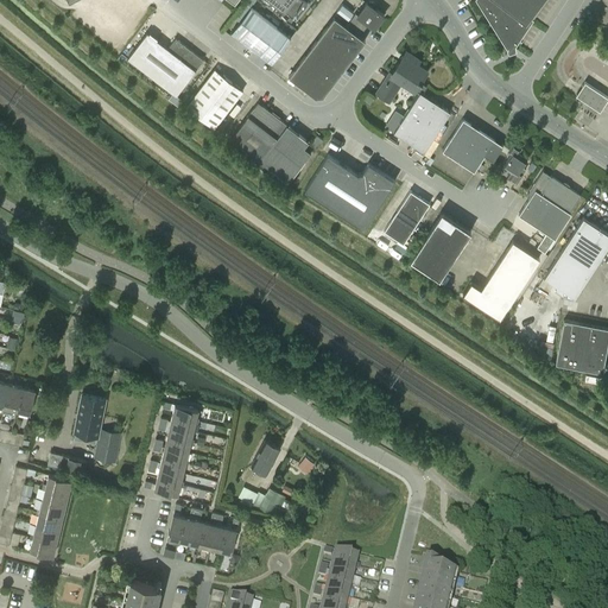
[(259,11),(264,4),(258,0),(254,0),(251,6),(259,11)]
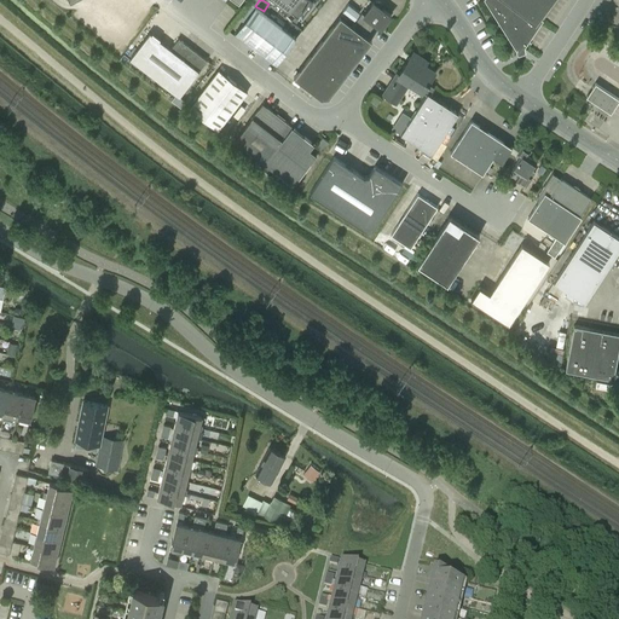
[(275,0),(300,19),(312,4),(307,0),(275,0)]
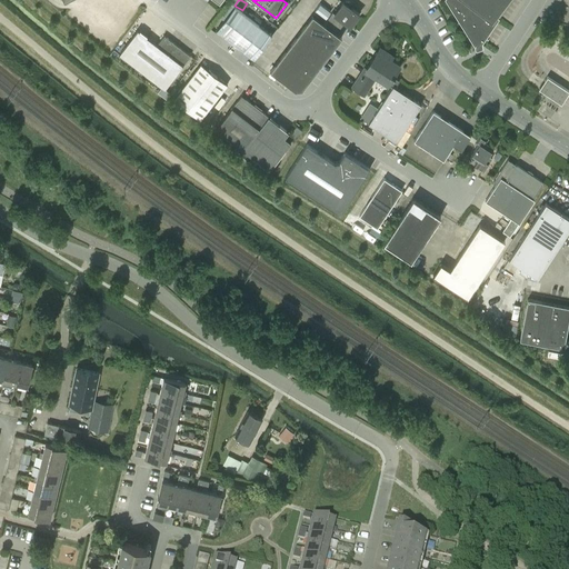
[(445,0),(459,22),(476,1),(476,0),(445,0)]
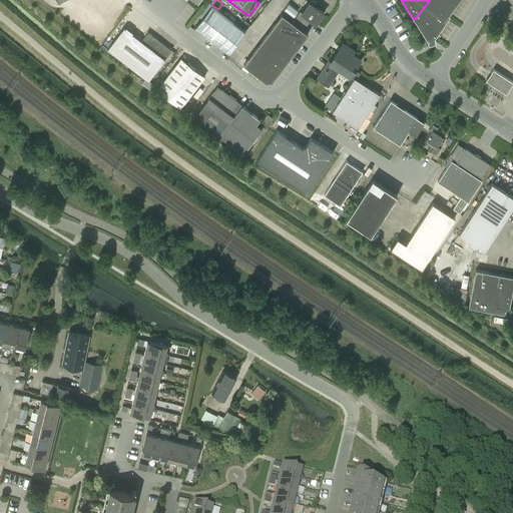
[(457,0),(429,0),(429,1),(447,14),(457,0)]
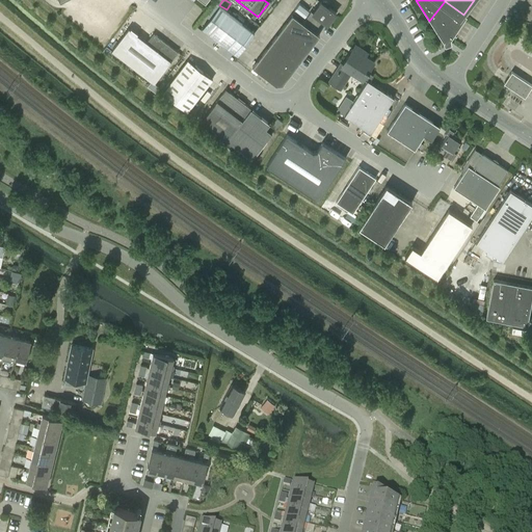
[(467,17),(463,15),(445,1),(429,21),(444,44),(450,42),(467,17)]
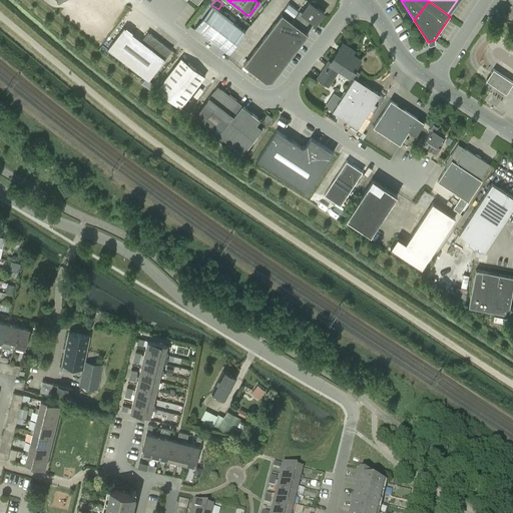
[(300,11),(292,21),(303,30),(311,20),(316,24),(324,13),(309,2),(301,12),(300,11)]
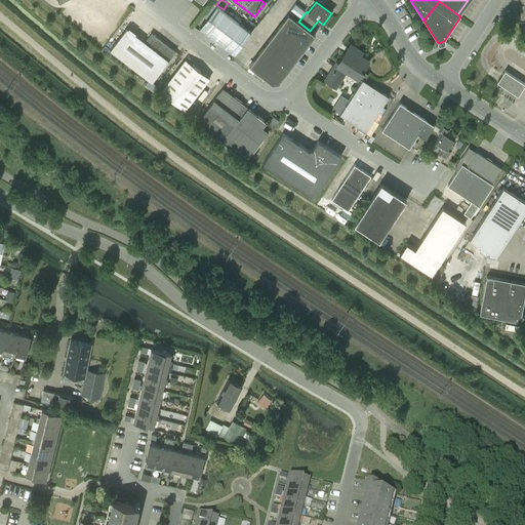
[(200,28),(235,54),(251,33),(216,6),(200,28)]
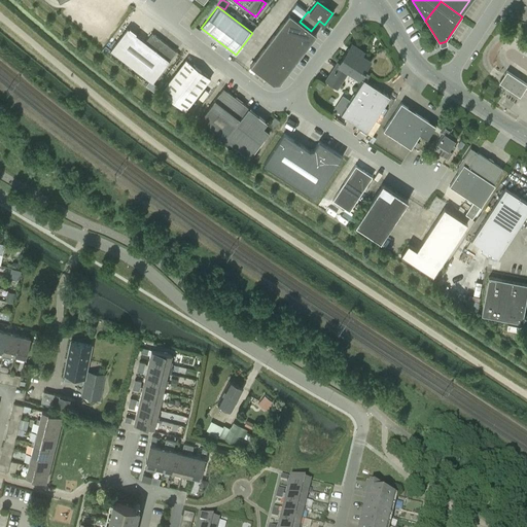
[(289,14),(250,66),(273,83),(280,82),(316,34),(311,31),(300,22),(289,14)]
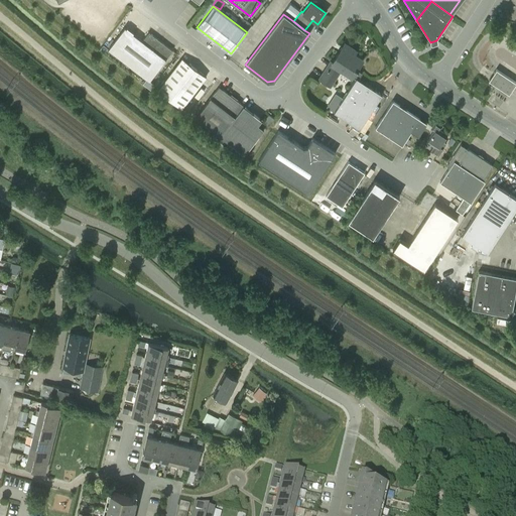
[(125,27),(108,49),(147,79),(143,84),(150,90),(154,85),(149,81),(166,59),(172,50),(153,35),(149,32),(142,41),(125,27)]
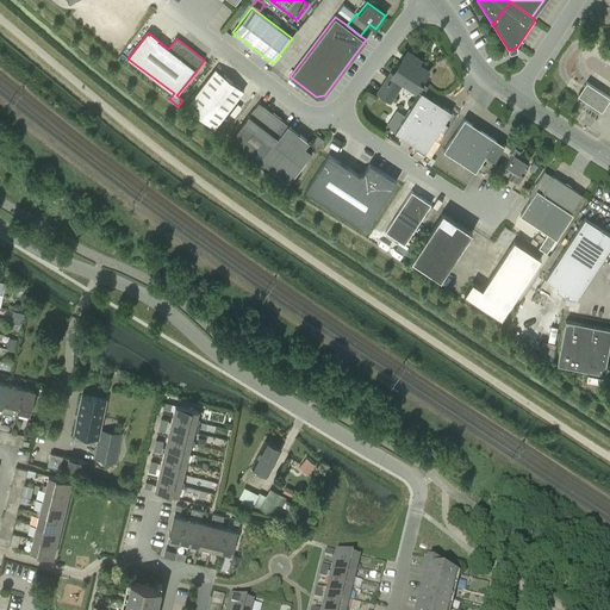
[(390,101),(403,82),(415,91),(416,88),(421,92),(423,93),(428,86),(421,81),(428,70),(418,64),(421,61),(408,51),(392,74),(391,73),(378,93),(390,101)]
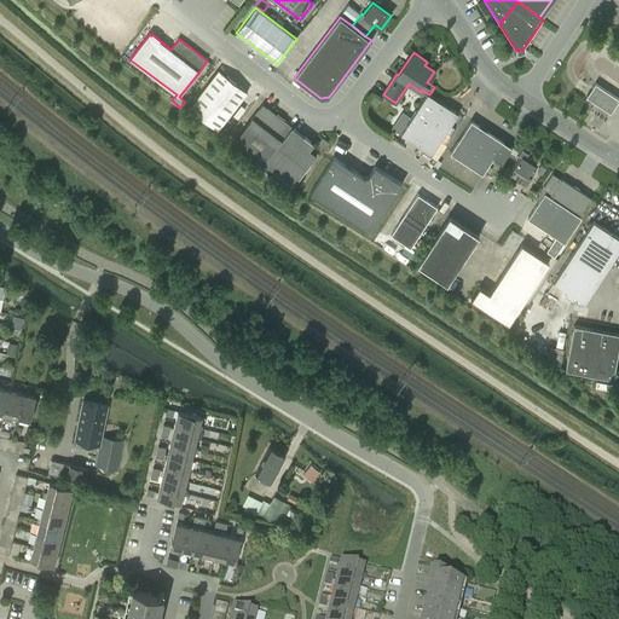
[(218,129),(248,92),(219,70),(190,108),(218,129)]
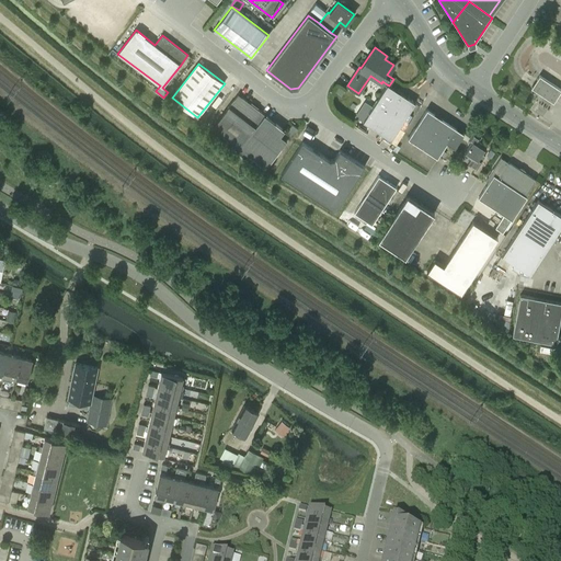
[(558,96),(560,90),(560,89),(540,76),(535,83),(531,88),(553,102),(558,96)]
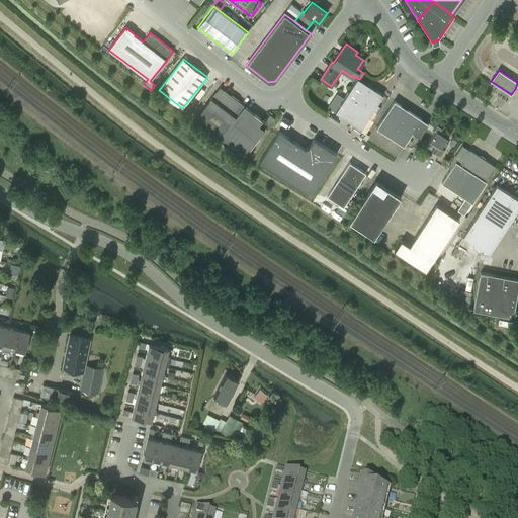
[(337,93),(328,107),(335,112),(361,130),(383,95),(359,79),(358,78),(357,80),(344,98),(337,93)]
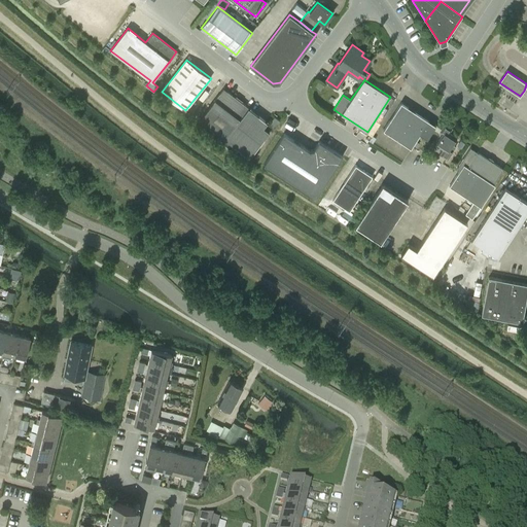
[(200,119),(224,138),(249,157),(270,132),(264,128),(268,123),(248,107),(223,89),(200,119)]
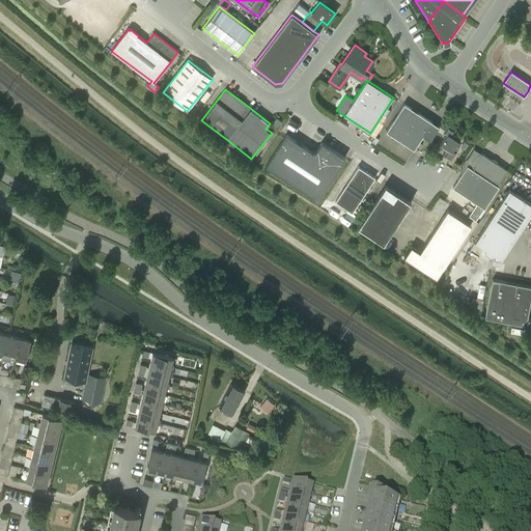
[(437,131),(439,127),(439,126),(404,104),(387,131),(402,141),(414,148),(423,135),(430,140),(437,131)]
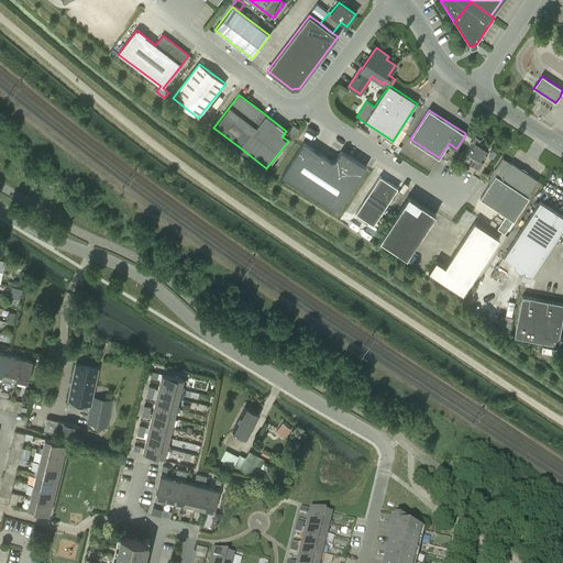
[(290,141),(299,130),(293,125),(285,135),(290,141)]
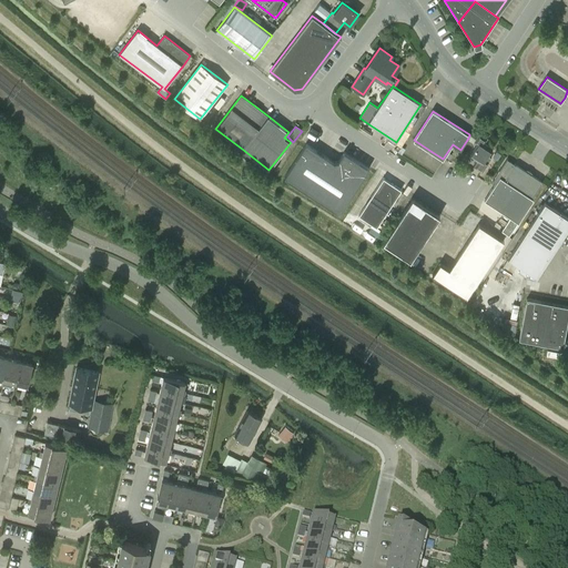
[(477,144),(469,155),(477,161),(474,166),(482,172),(492,158),(487,155),(493,148),(485,142),(487,139),(479,133),(475,140),(474,142),(477,144)]
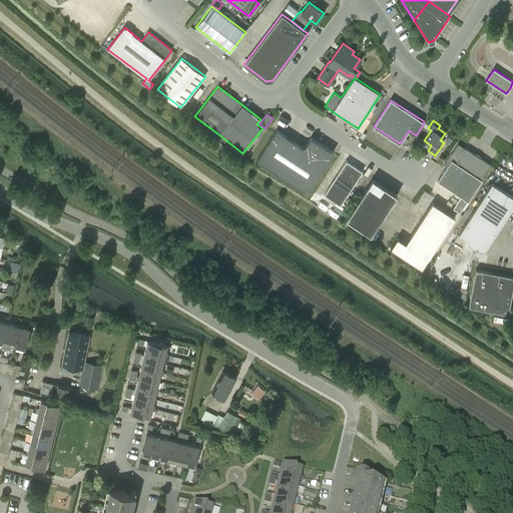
[(307,193),(334,152),(311,137),(306,145),(302,146),(277,130),(257,160),(307,193)]
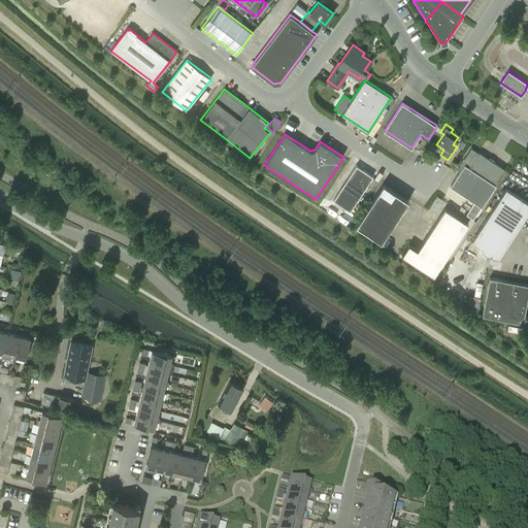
[(460,170),(450,186),(474,202),(469,210),(475,216),(482,207),(496,185),(494,184),(503,170),(477,153),(476,155),(473,153),(471,152),(470,151),(458,168),(460,170)]
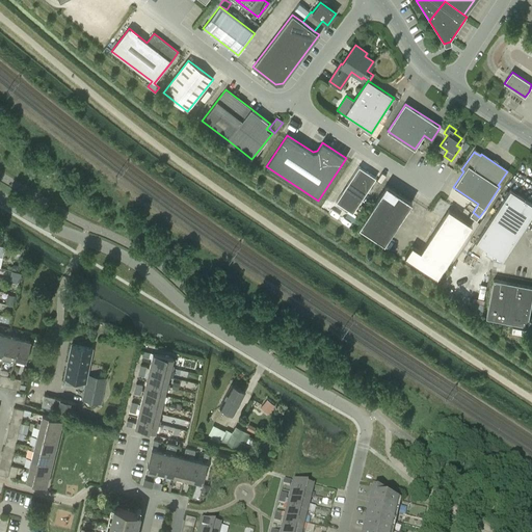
[(376,178),(358,166),(336,202),(352,213),(376,178)]
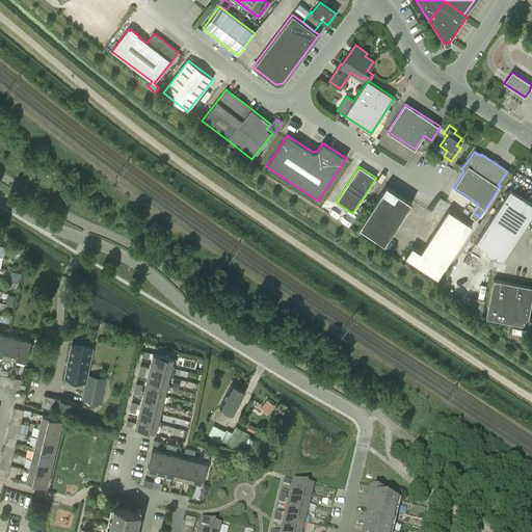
[(384,244),(411,203),(387,185),(358,227),(384,244)]
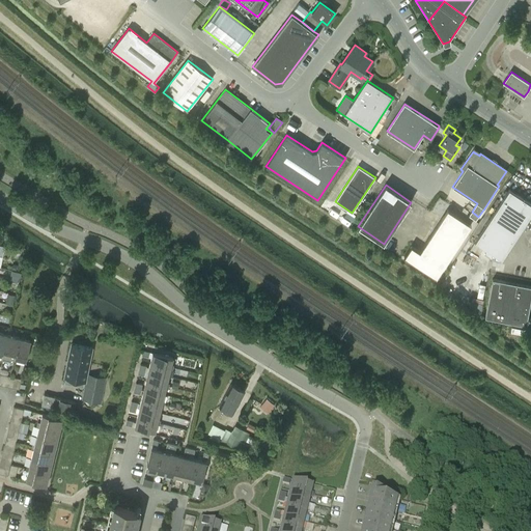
[(483,228),(510,246),(530,214),(530,203),(509,190),(483,228)]
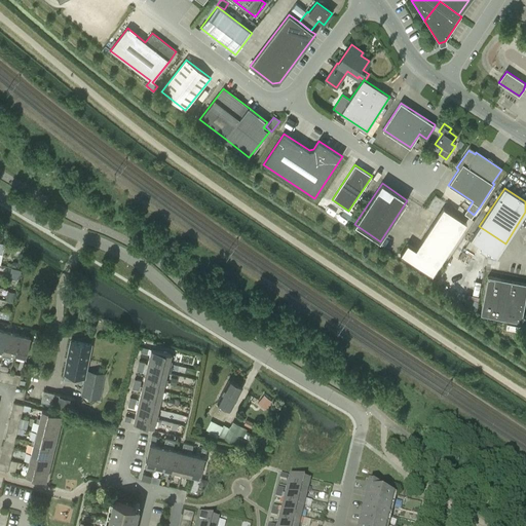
[(401,255),(431,275),(465,223),(444,208),(416,250),(407,243),(401,255)]
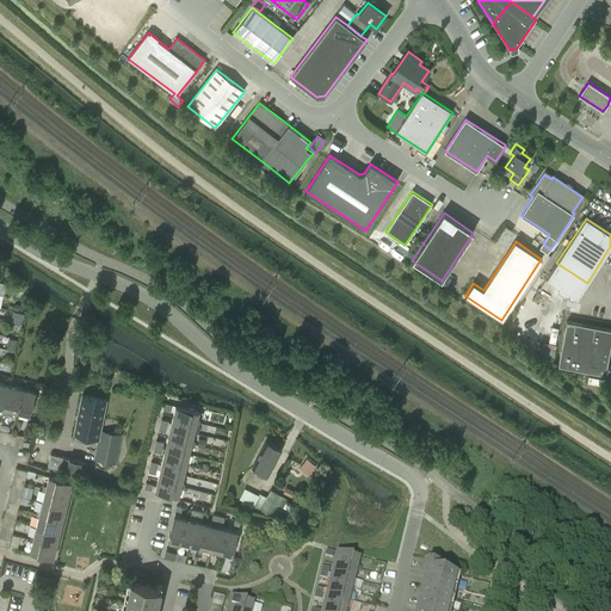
[(587,283),(556,263),(547,278),(576,298),(587,283)]
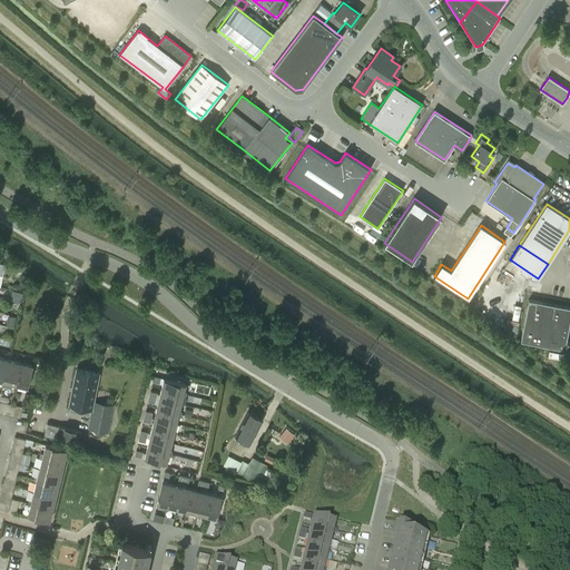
[(504,268),(513,274),(518,267),(509,261),(504,268)]
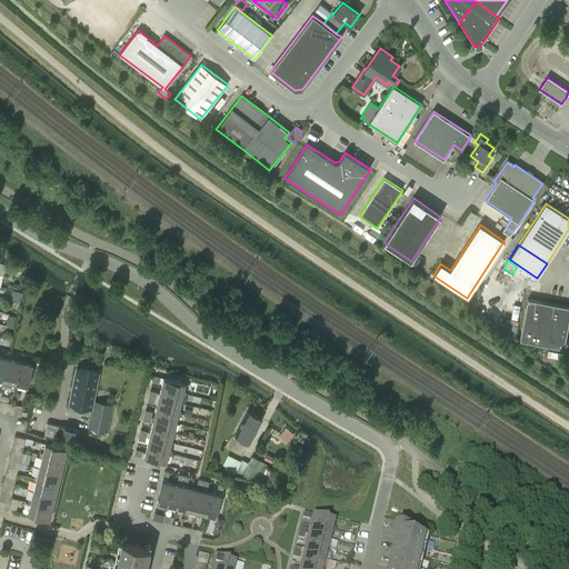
[(568,318),(568,307),(542,302),(528,299),(520,340),(563,348),(568,318)]
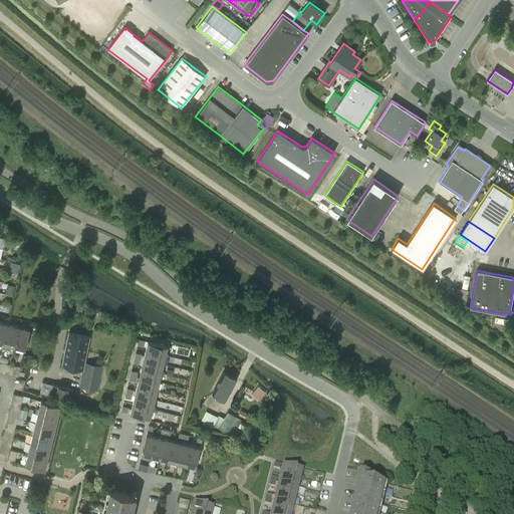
[(464,275),(461,288),(467,289),(470,276),(464,275)]
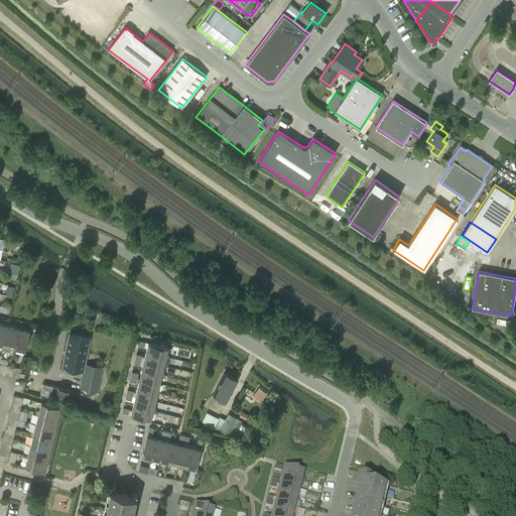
[(15,286),(8,285),(6,294),(12,295),(15,286)]
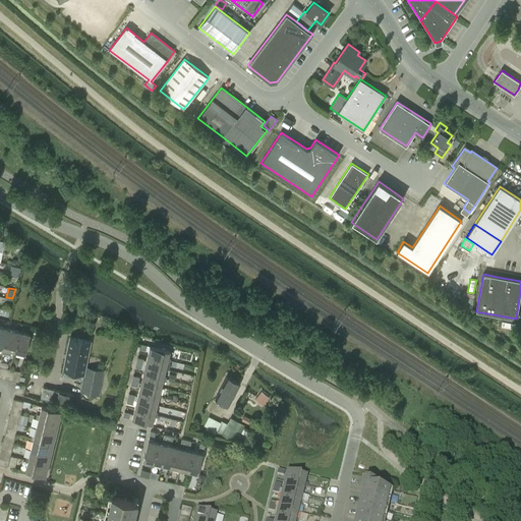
[(9,328),(0,326),(0,347),(4,348),(9,328)]
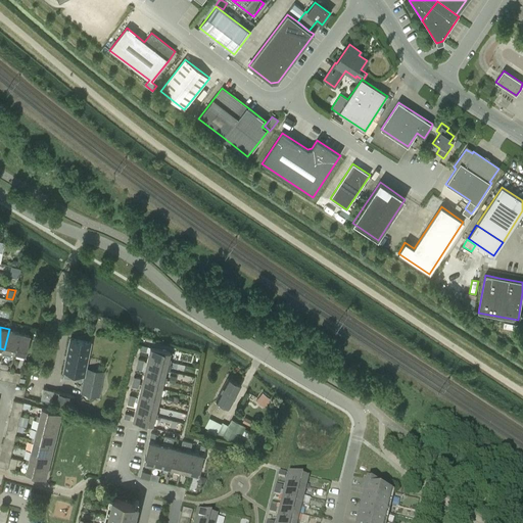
[(9,329),(4,349),(12,351),(11,354),(14,354),(20,332),(9,329)]
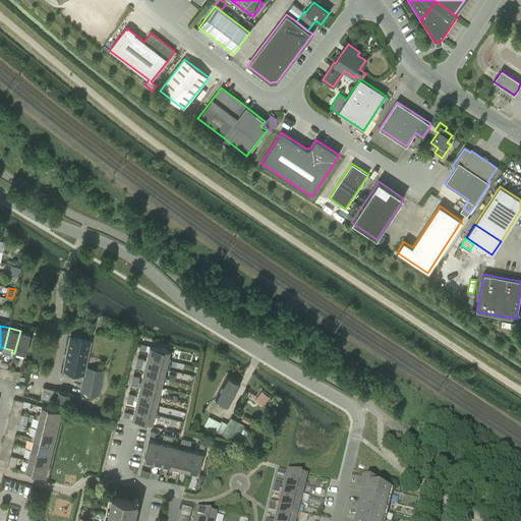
[(20,331),(14,353),(16,354),(16,351),(25,353),(31,334),(20,331)]
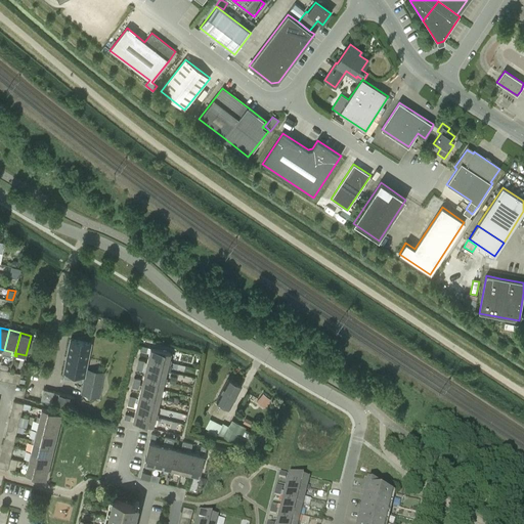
[(66,372),(64,377),(83,381),(80,394),(98,398),(103,373),(86,368),(91,343),(71,339),(63,370),(66,372)]
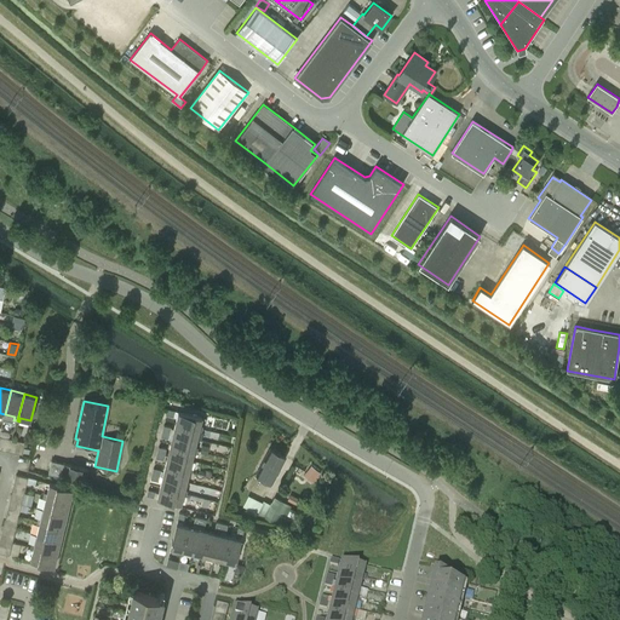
[(177,418),(176,423),(202,429),(204,426),(200,425),(202,418),(178,412),(177,413),(177,418)]
